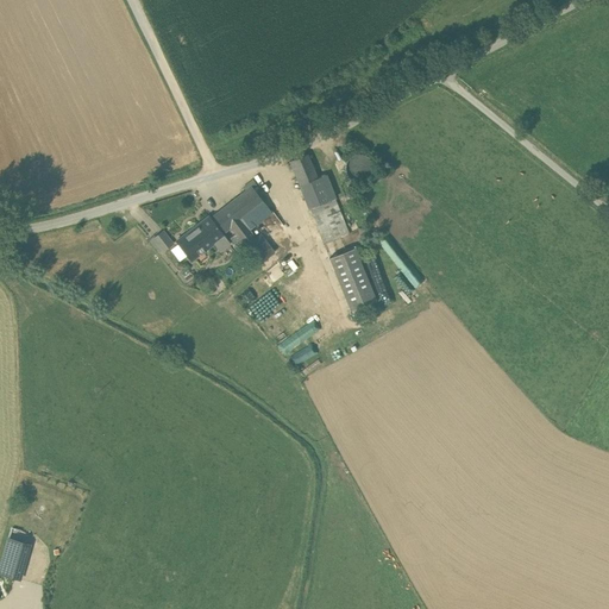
[(326,179),(303,187),(325,244),(347,236),(326,179)]
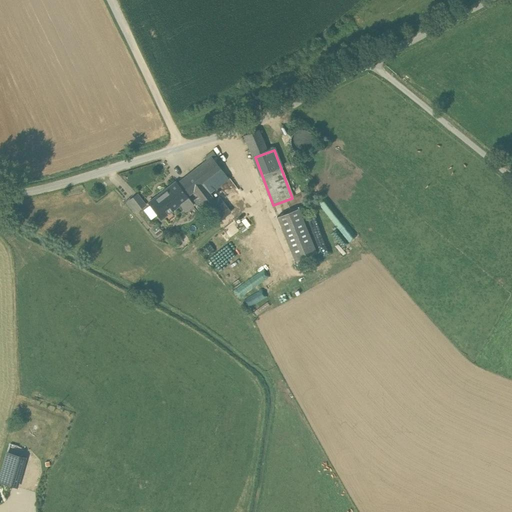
[(211,156),(182,179),(192,192),(222,170),(211,156)]
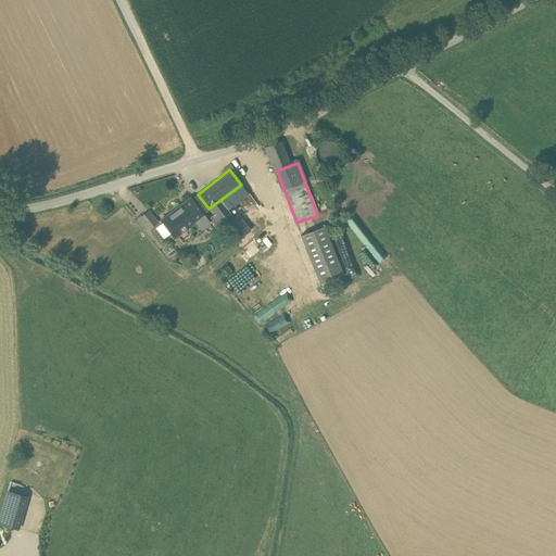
[(190,198),(161,220),(174,238),(204,215),(203,214),(209,209),(198,194),(191,199),(190,198)]
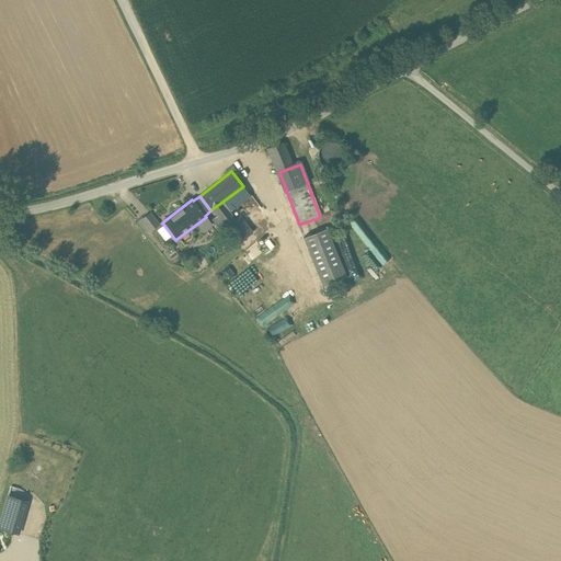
[(240,215),(224,226),(236,243),(252,231),(240,215)]
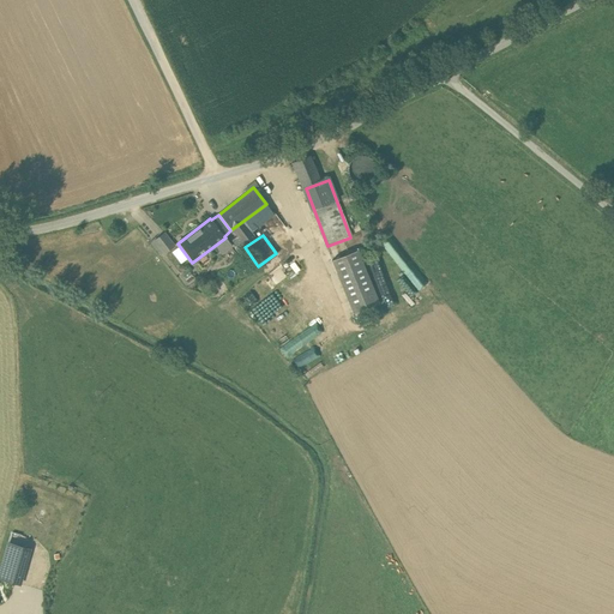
[(396,263),(426,292),(434,283),(438,286),(447,277),(414,244),(405,253),(396,263)]
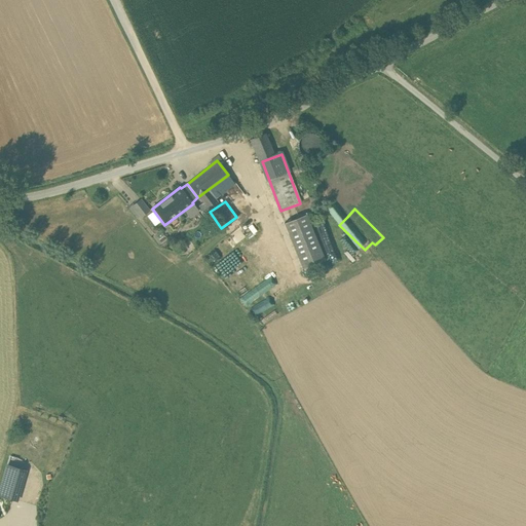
[(306,215),(286,223),(303,269),(324,262),(306,215)]
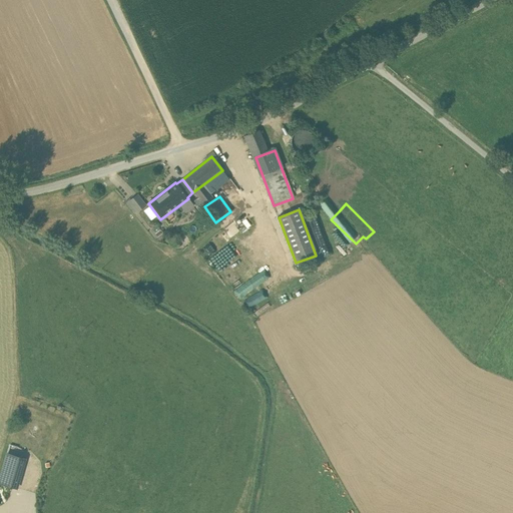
[(233,250),(216,264),(241,300),(246,297),(245,295),(259,286),(233,250)]
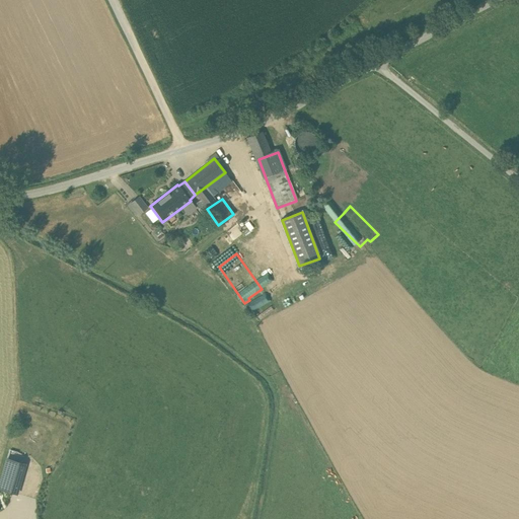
[(262,302),(272,297),(270,293),(258,298),(262,302)]
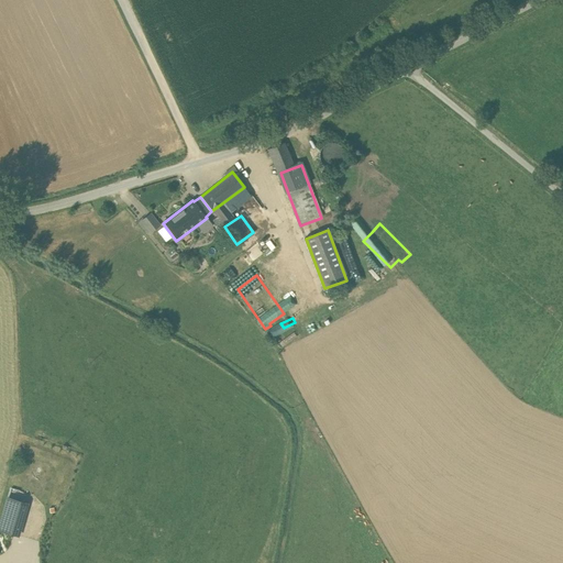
[(0,532),(19,538),(28,504),(7,498),(0,519),(0,532)]
